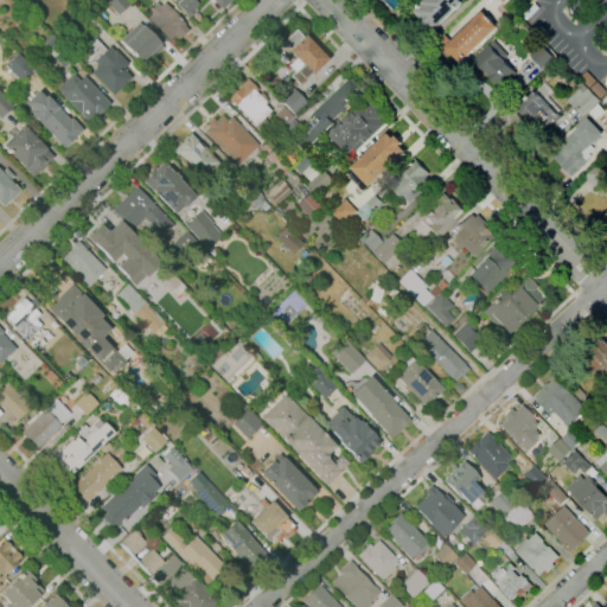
[(117,14),(106,2),(108,0),(127,0),(129,2),(117,14)]
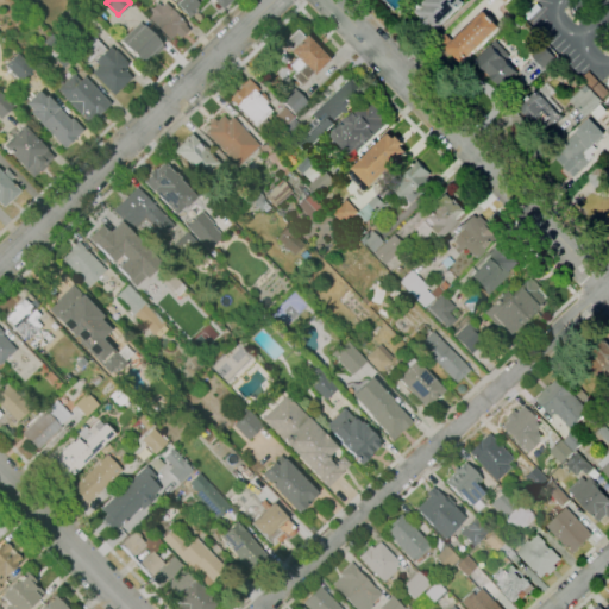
[(177,0),(174,4),(187,16),(199,5),(194,0),(177,0)]
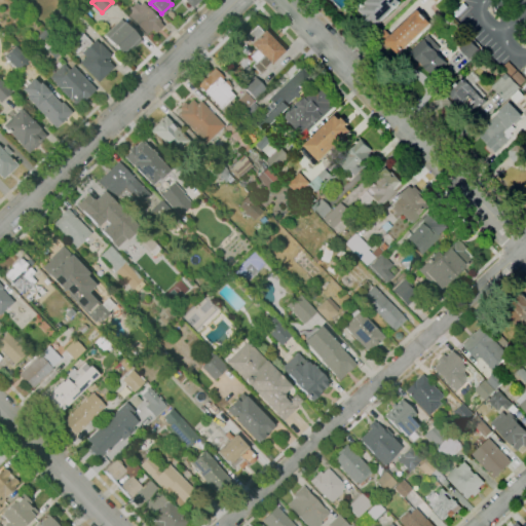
[(369,28),(362,20),(365,15),(359,9),(368,0),(399,0),(402,2),(378,26),(374,23),(369,28)]
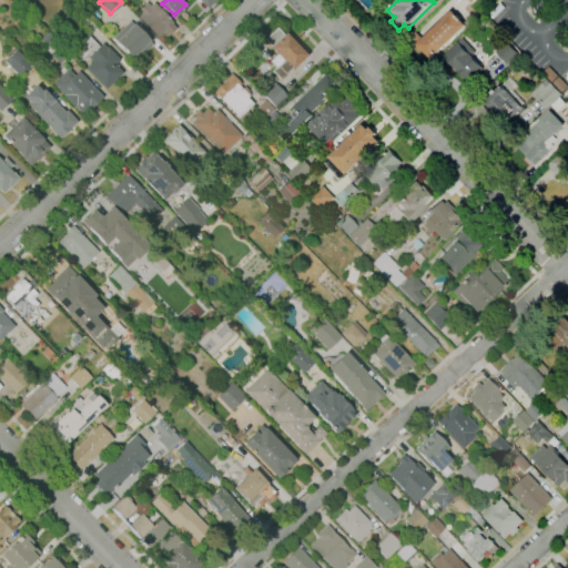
[(158,38),(138,17),(141,14),(138,11),(148,2),(151,6),(154,2),(173,22),(172,22),(176,27),(168,36),(163,31),(158,38)]
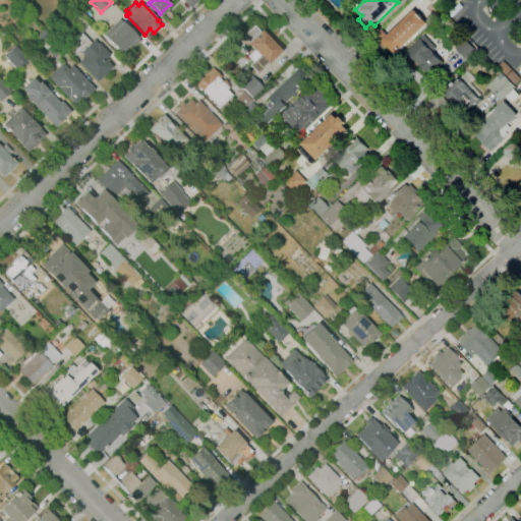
[(65,25),(56,16),(69,5),(77,14),(65,25)]
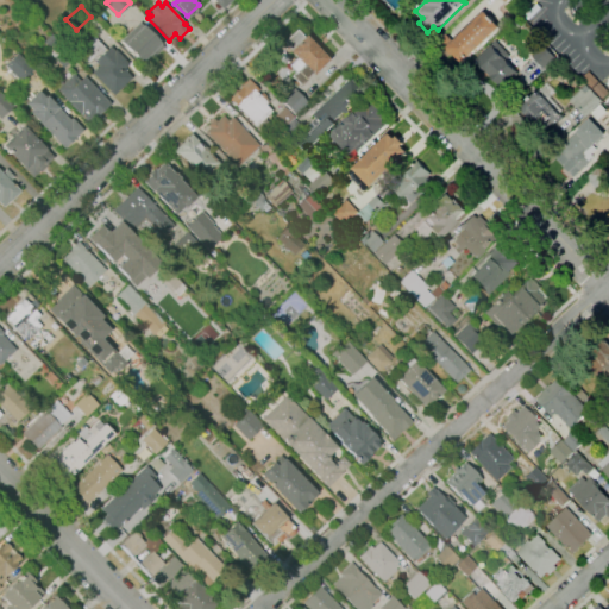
[(463,63),(447,48),(445,49),(438,42),(446,33),(453,42),(485,12),(500,27),(463,63)]
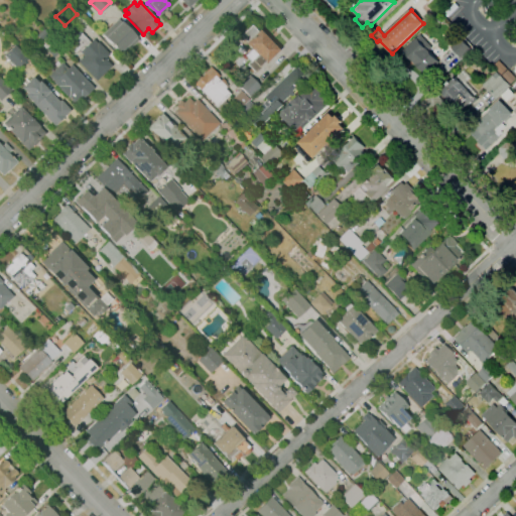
[(82,28),(73,19),(78,15),(87,24),(82,28)]
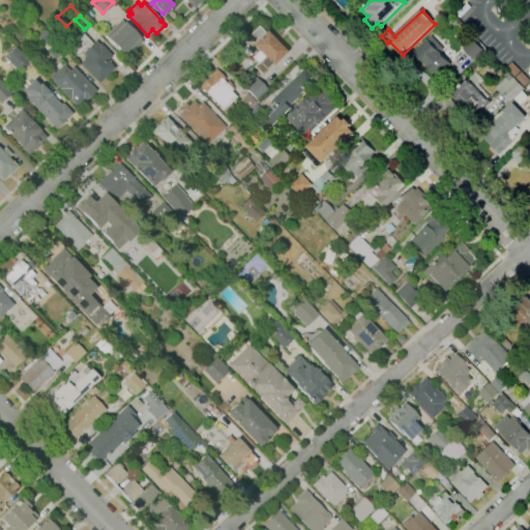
[(126,55),(124,52),(123,53),(117,47),(116,47),(114,46),(115,45),(105,35),(121,19),(124,22),(140,37),(138,39),(140,42),(126,55)]
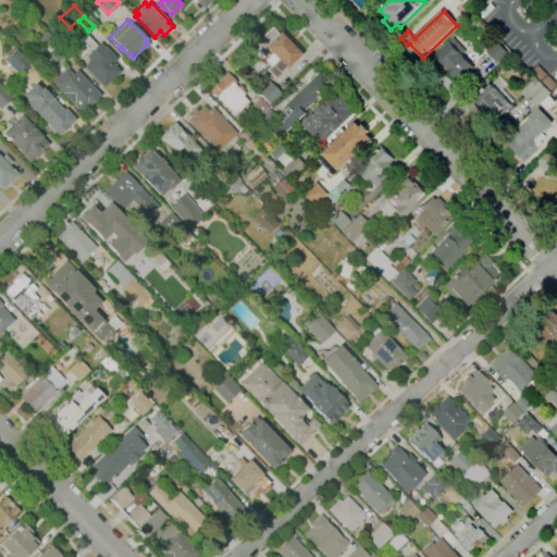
[(273,76),(267,70),(276,59),(264,46),(267,45),(260,38),(271,27),(277,33),(279,32),(300,53),(285,69),(283,66),(283,67),(284,70),(280,74),(279,72),(273,76)]
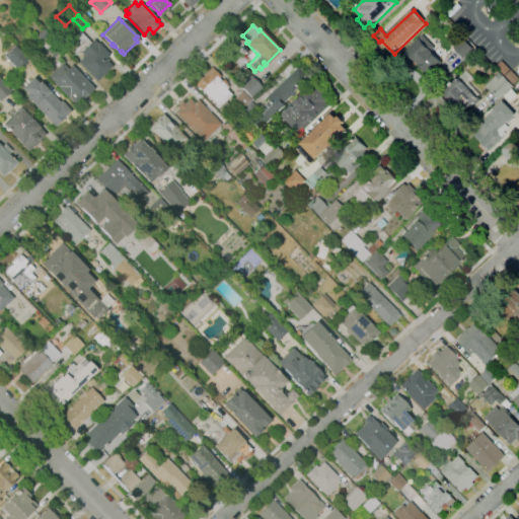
[(54,57),(46,49),(47,48),(42,44),(42,41),(38,35),(42,30),(53,43),(54,41),(62,49),(54,57)]
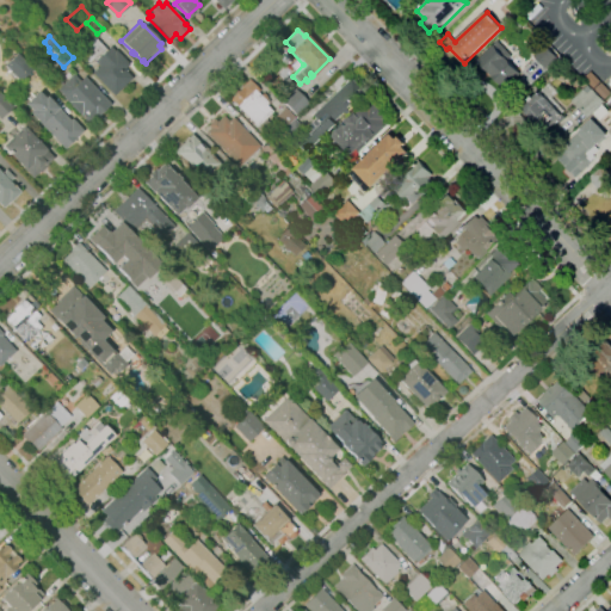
[(113,96),(92,73),(93,71),(86,63),(88,62),(79,51),(94,37),(106,49),(111,45),(116,50),(130,63),(124,69),(131,78),(113,96)]
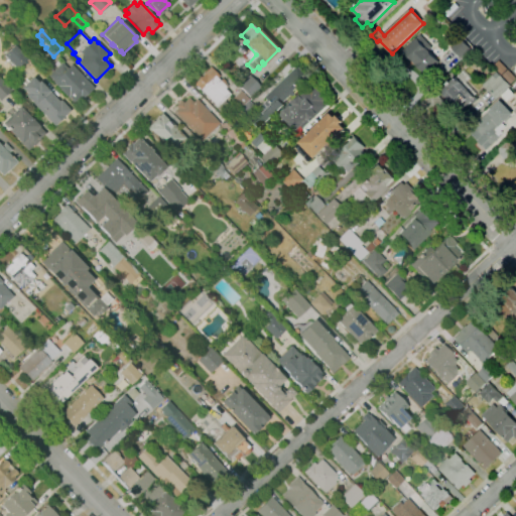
[(425,76),(403,51),(421,35),(432,47),(429,50),(439,62),(425,76)]
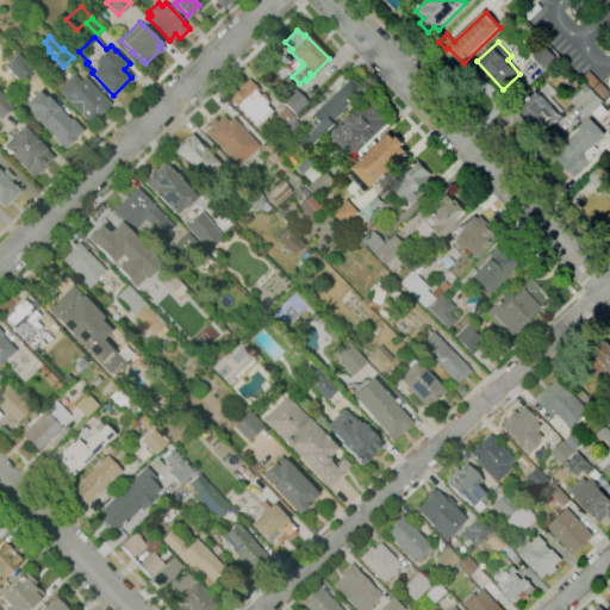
[(543,68),(534,56),(545,45),(555,56),(543,68)]
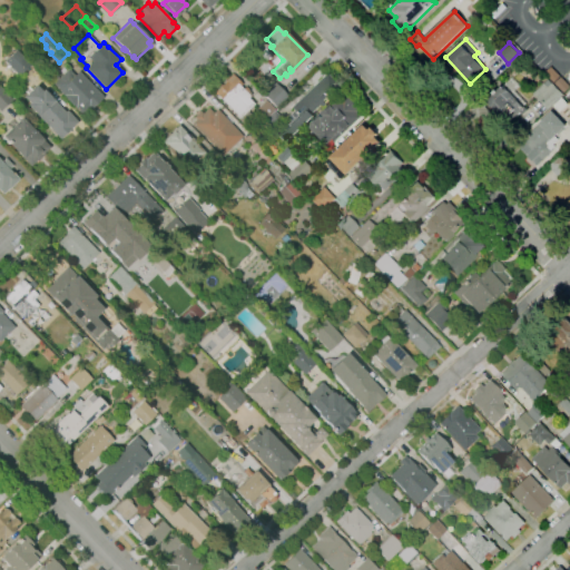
[(279,64),(272,46),(263,50),(271,67),(279,64)]
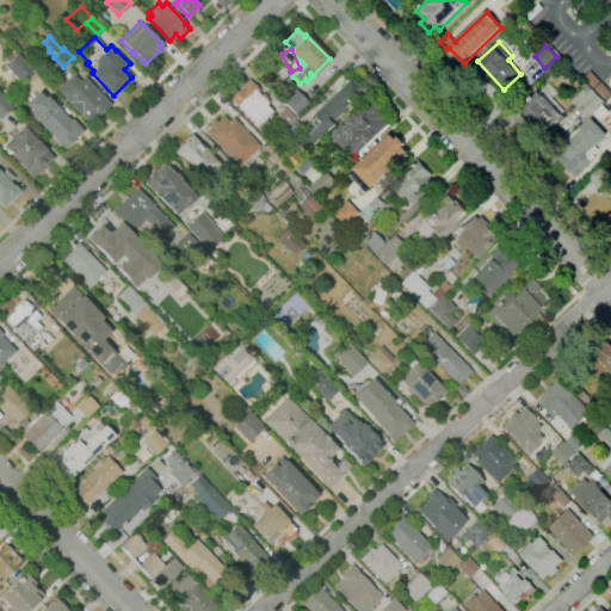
[(20,81),(5,65),(17,53),(32,68),(20,81)]
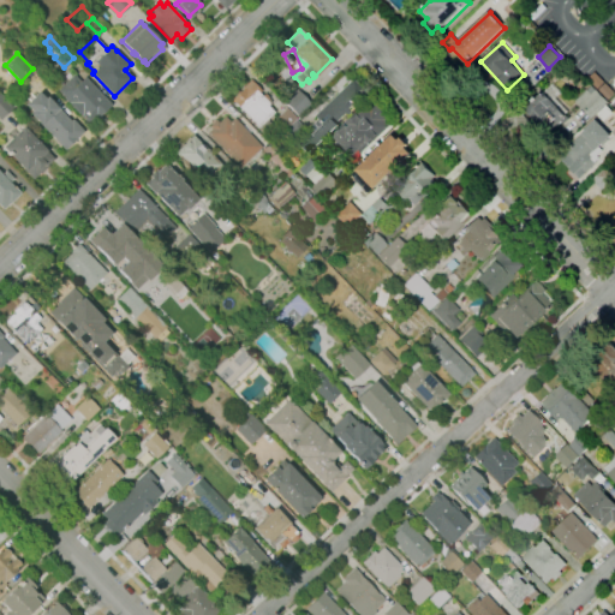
[(598,89),(587,79),(595,72),(604,83),(598,89)]
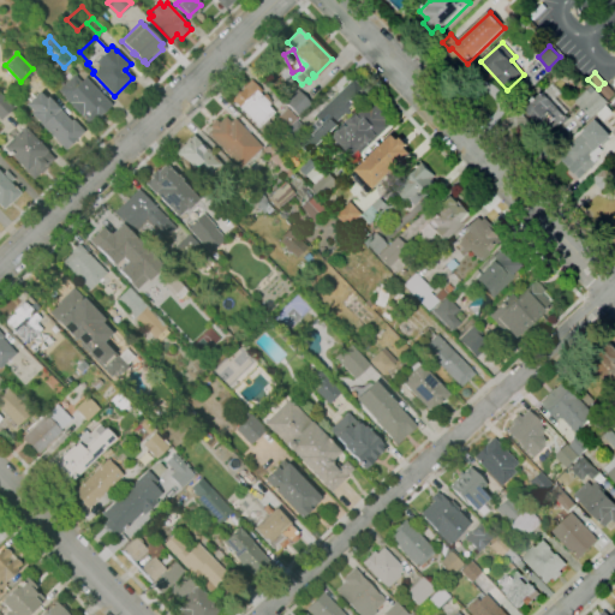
[(89,124),(79,115),(81,114),(79,113),(78,114),(67,103),(69,102),(64,96),(65,95),(59,89),(73,75),(79,82),(84,77),(112,105),(96,119),(95,117),(89,124)]
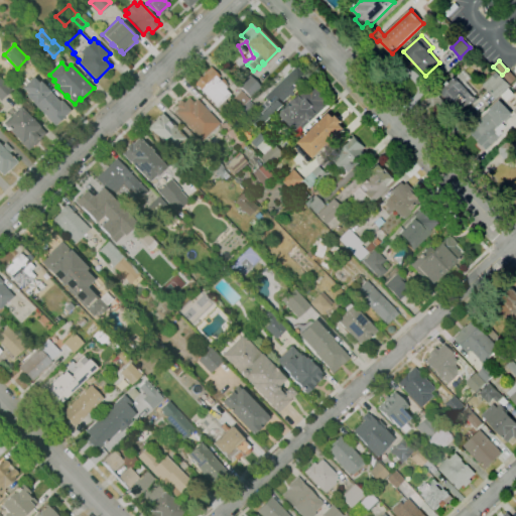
[(261,129),(253,121),(260,114),(258,112),(260,110),(258,108),(262,104),(261,103),(264,100),(262,97),(294,66),(302,74),(310,83),(301,91),(300,89),(296,93),(297,94),(295,97),(293,95),(284,103),(286,105),(261,129)]
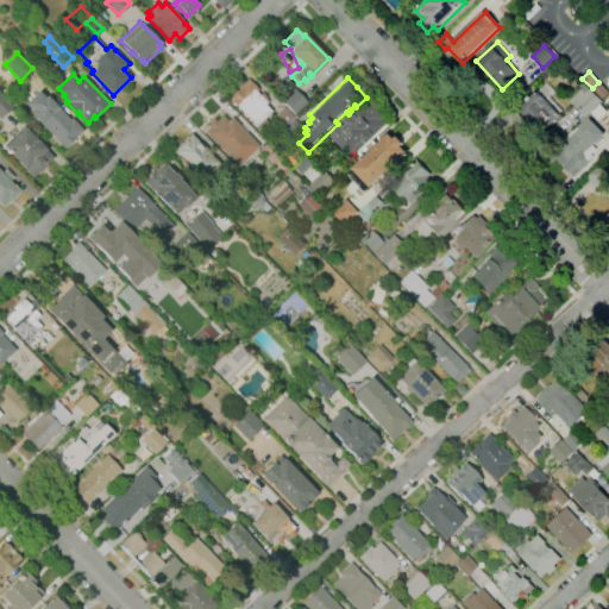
[(261,131),(228,99),(240,87),(249,79),(259,88),(256,92),(259,94),(262,92),(267,96),(264,99),(267,102),(264,105),(271,111),(264,118),(269,123),(261,131)]
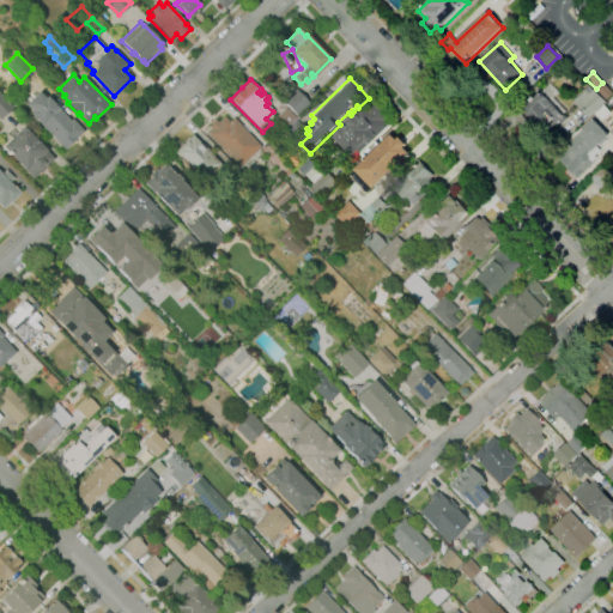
[(612,93),(607,99),(596,90),(604,83),(612,93)]
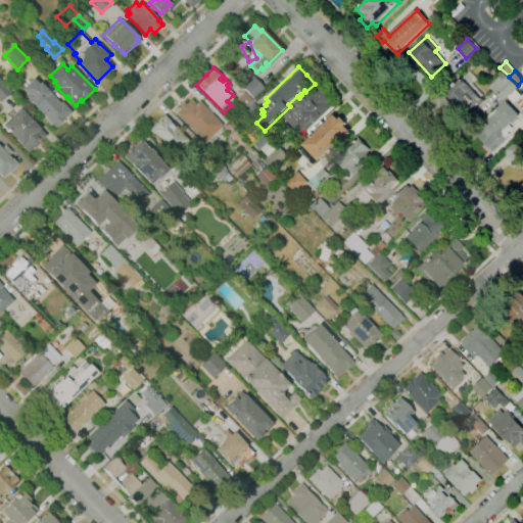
[(467,113),(447,93),(454,87),(453,86),(456,83),(457,84),(461,80),(462,80),(471,72),(477,79),(472,84),(483,95),(481,97),(484,101),(480,106),(477,103),(467,113)]
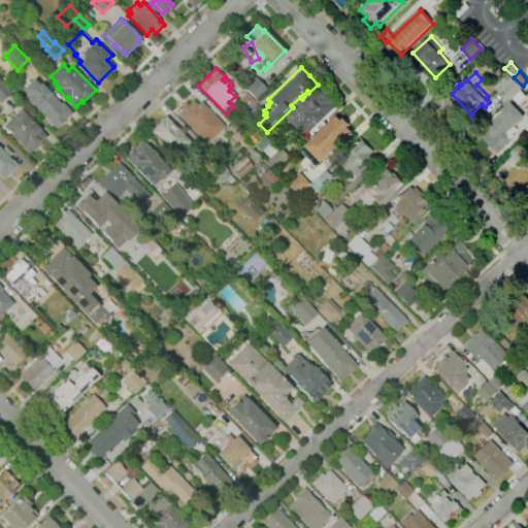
[(507,102),(494,88),(508,73),(522,88),(507,102)]
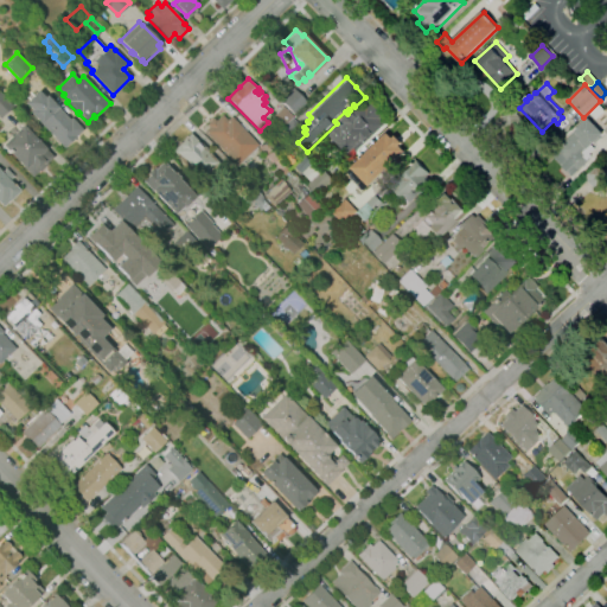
[(294,114),(282,103),(281,104),(279,101),(292,88),(306,102),(294,114)]
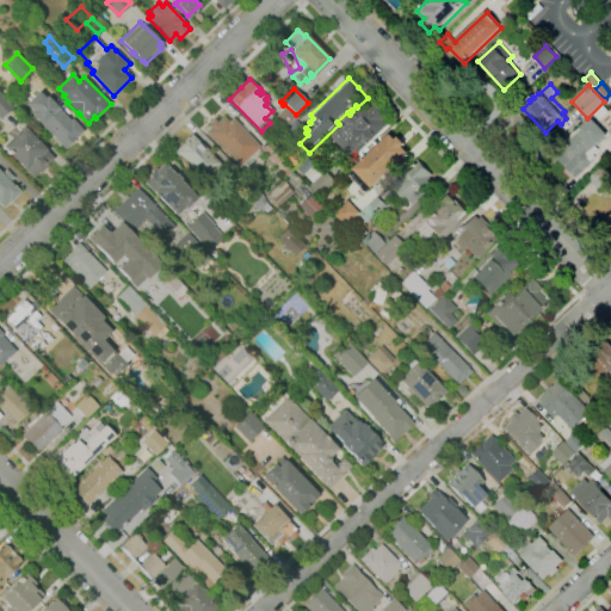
[(63,149),(36,121),(37,119),(29,112),(31,110),(29,109),(30,107),(26,103),(25,105),(24,104),(37,91),(44,97),(45,96),(57,107),(69,121),(72,118),(82,130),(63,149)]
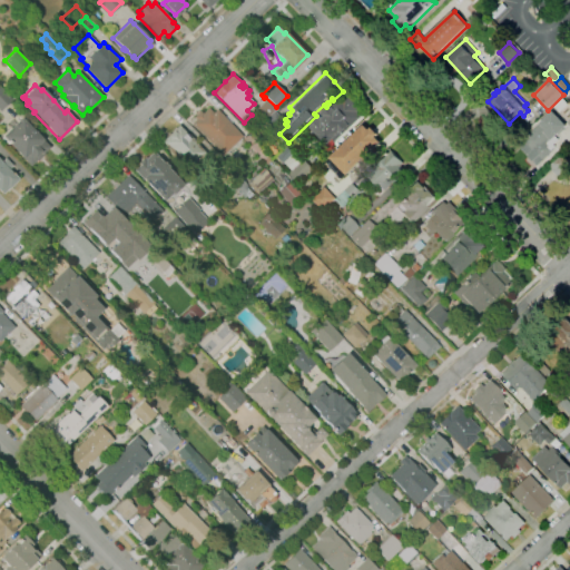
[(0,109),(0,87),(12,99),(0,109)]
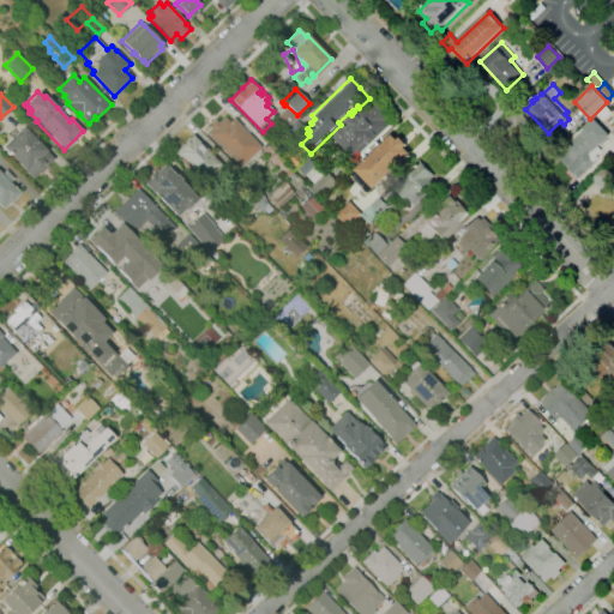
[(356,158),(354,155),(355,154),(351,150),(349,151),(347,149),(348,146),(344,143),(339,143),(332,136),(368,102),(374,108),(378,103),(393,120),(390,124),(391,126),(381,136),(383,137),(380,138),(379,137),(356,158)]
